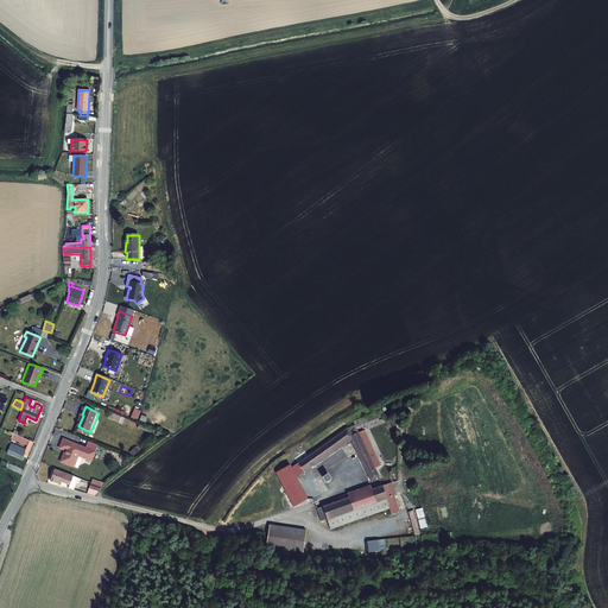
[(137,420),(140,411),(134,407),(130,417),(137,420)]
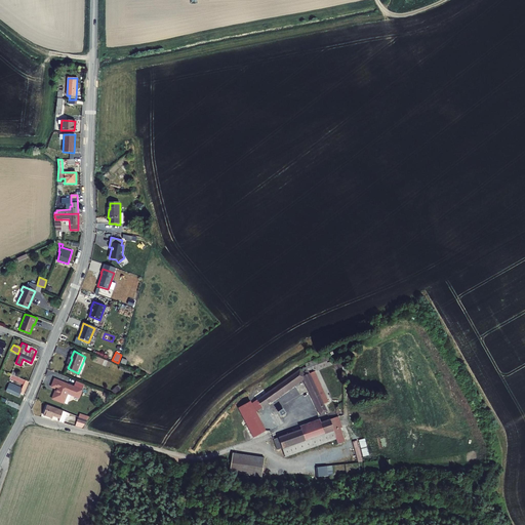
[(332,364),(328,354),(298,366),(299,369),(251,403),(255,412),(256,412),(304,378),(321,414),(327,411),(326,409),(322,400),(324,399),(323,397),(325,396),(319,381),(314,382),(313,379),(316,378),(314,372),(333,365),(332,364)]
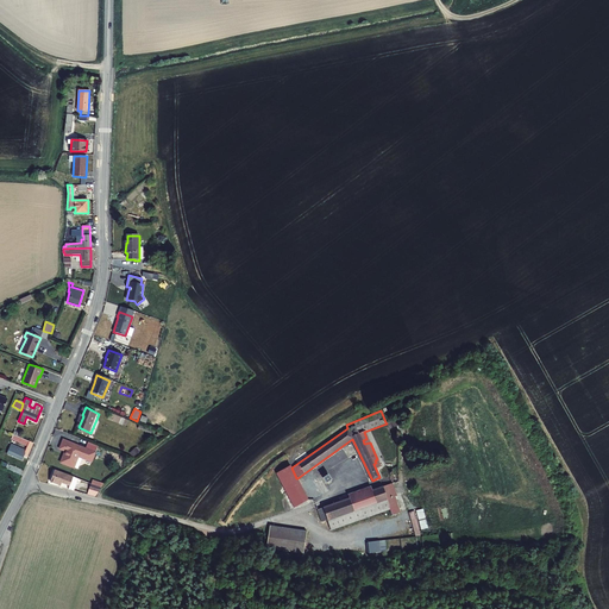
[(115,415),(113,421),(126,426),(129,419),(115,415)]
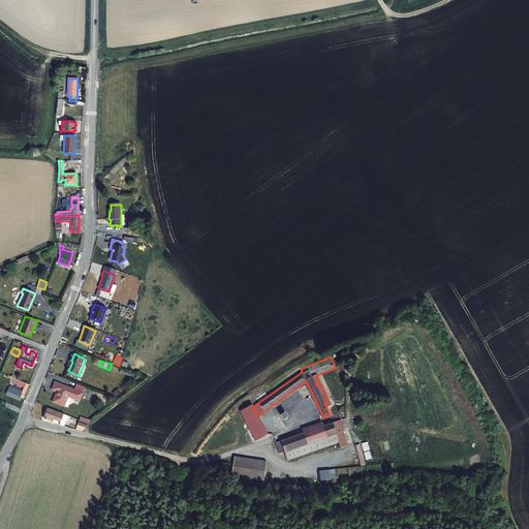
[(16,379),(14,378),(14,379),(11,378),(9,381),(24,386),(22,392),(10,385),(6,394),(19,399),(21,395),(23,396),(28,384),(16,379)]
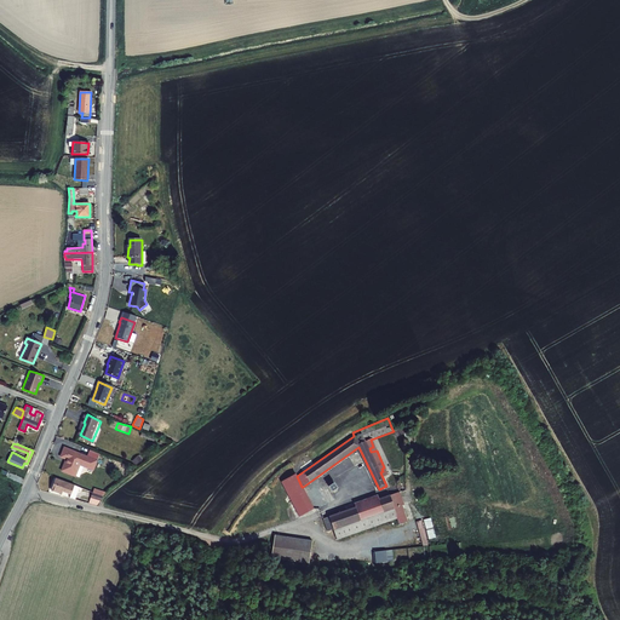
[(82,453),(67,446),(62,455),(69,458),(68,461),(67,460),(63,469),(75,475),(80,464),(93,469),(97,460),(87,455),(87,457),(81,454),(82,453)]
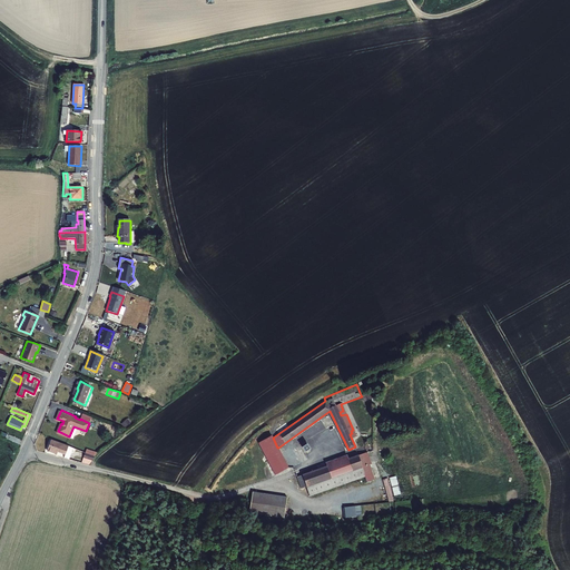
[(125,429),(130,423),(127,419),(120,424),(125,429)]
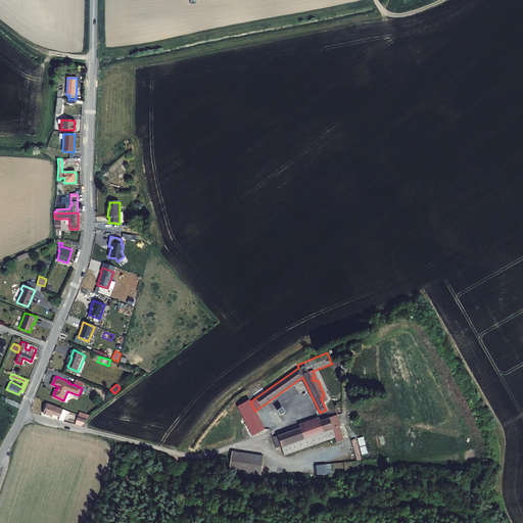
[(250,401),(250,400),(237,407),(251,435),(265,429),(259,418),(255,411),(254,411),(250,401)]
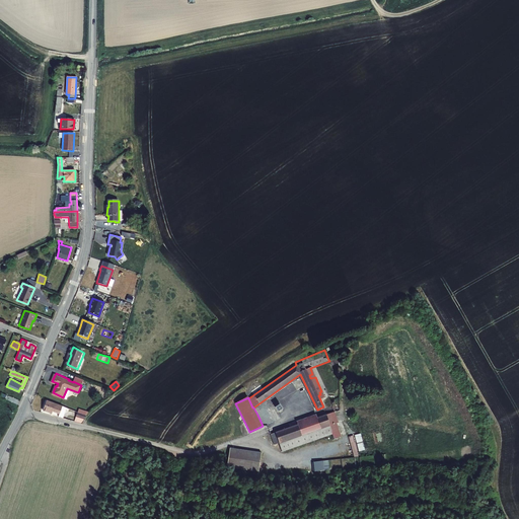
[(62,406),(47,400),(42,411),(51,414),(52,412),(59,415),(62,406)]
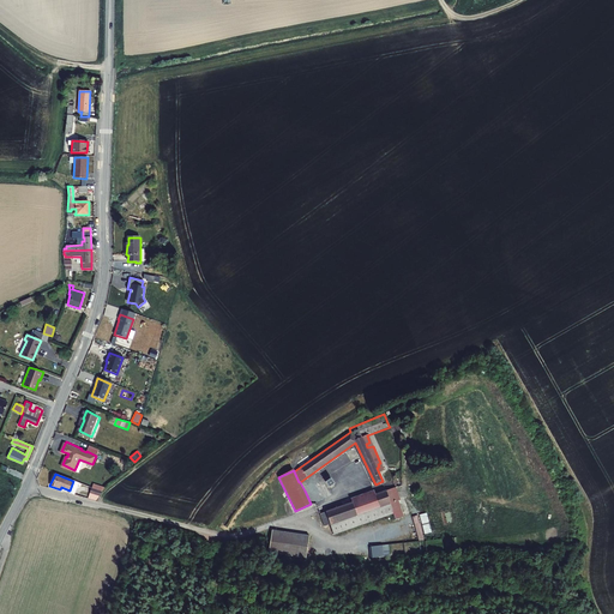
[(318,504),(309,488),(305,491),(311,504),(312,506),(318,504)]
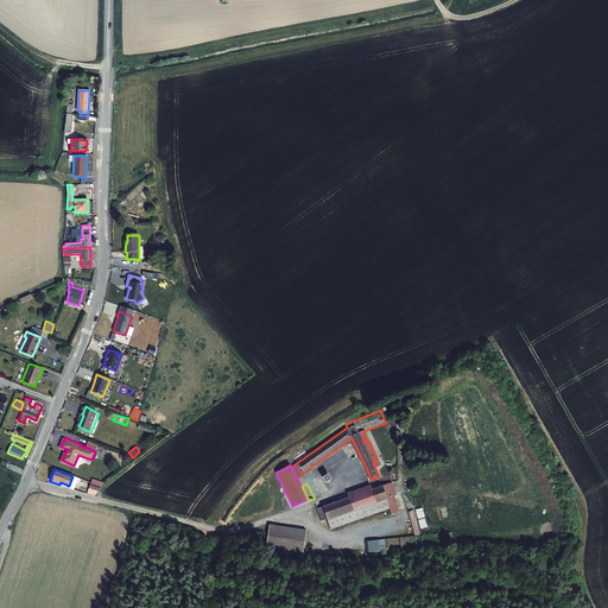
[(382,486),(386,499),(397,495),(392,483),(382,486)]
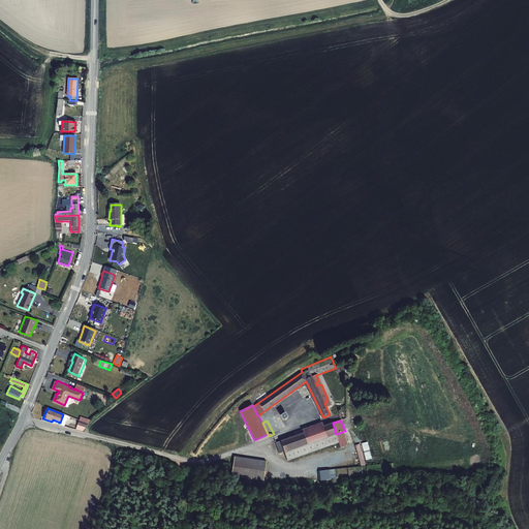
[(307,444),(328,437),(323,426),(322,423),(302,430),(303,433),(307,444)]
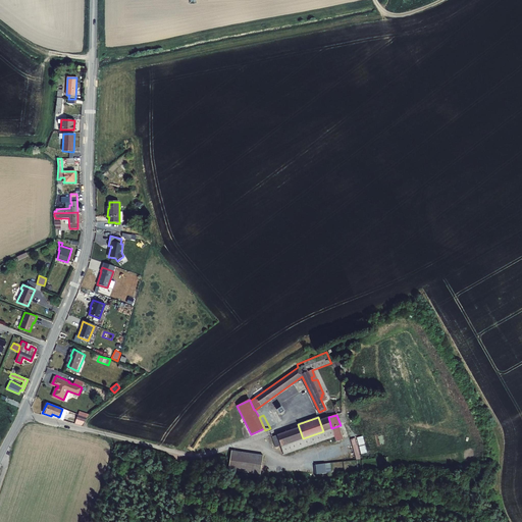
[(331,428),(328,417),(319,420),(323,431),(331,428)]
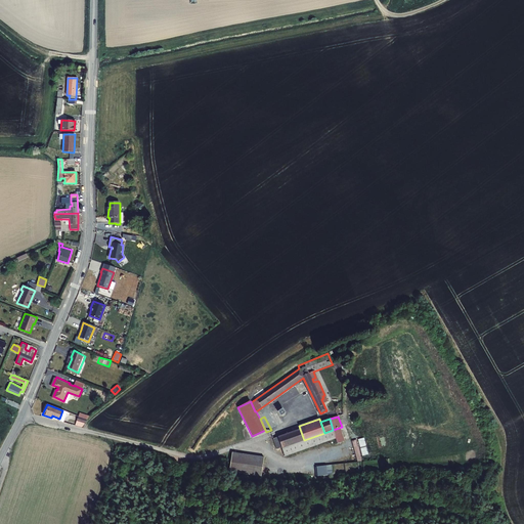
[(345,435),(342,427),(333,430),(336,439),(337,442),(340,441),(350,438),(348,434),(345,435)]
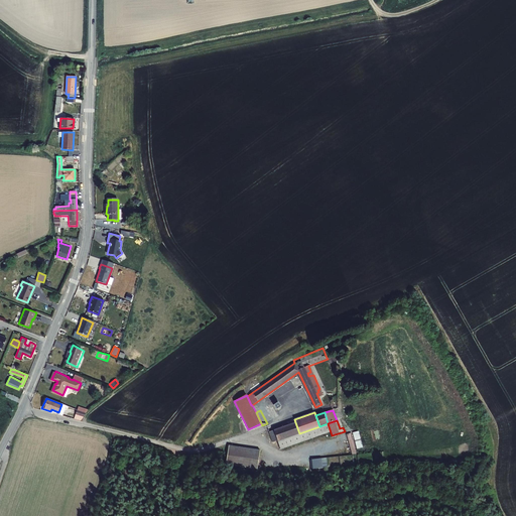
[(299,433),(295,422),(269,432),(272,442),(278,440),(299,433)]
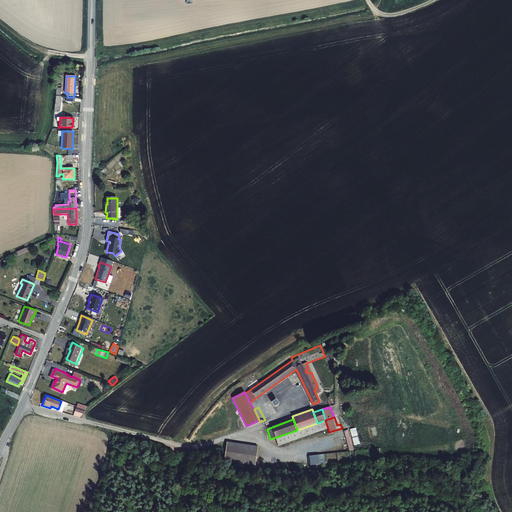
[(325,420),(317,423),(297,430),(276,437),(279,446),(328,429),(325,420)]
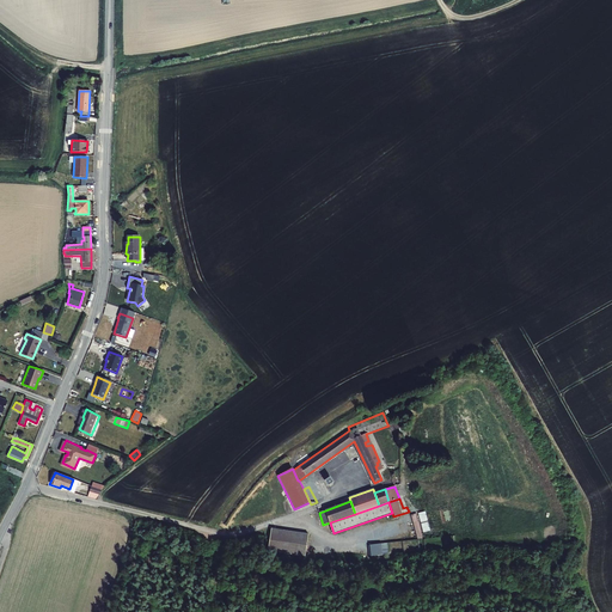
[(423,532),(430,531),(426,510),(418,513),(423,532)]
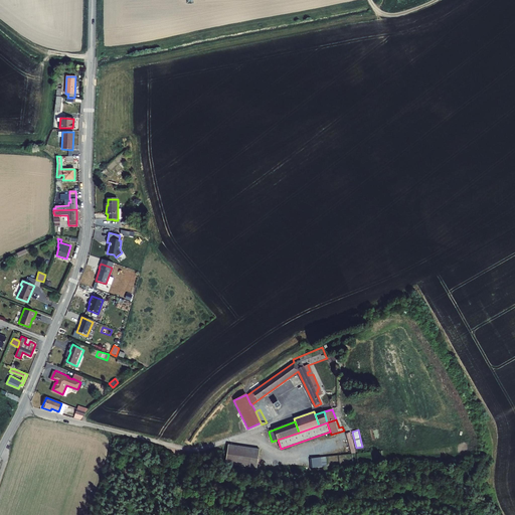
[(348,443),(344,431),(334,434),(338,446),(348,443)]
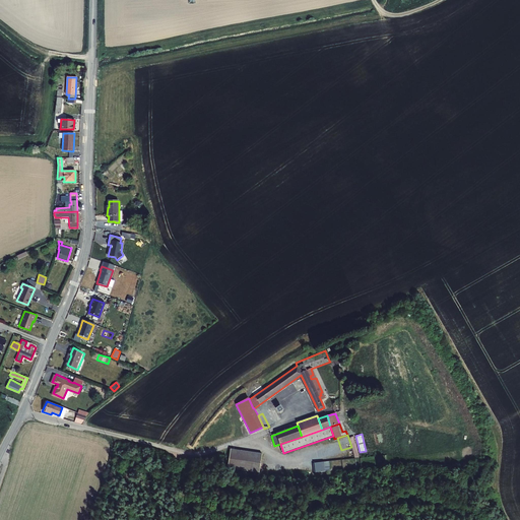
[(262,454),(231,449),(228,468),(258,473),(262,454)]
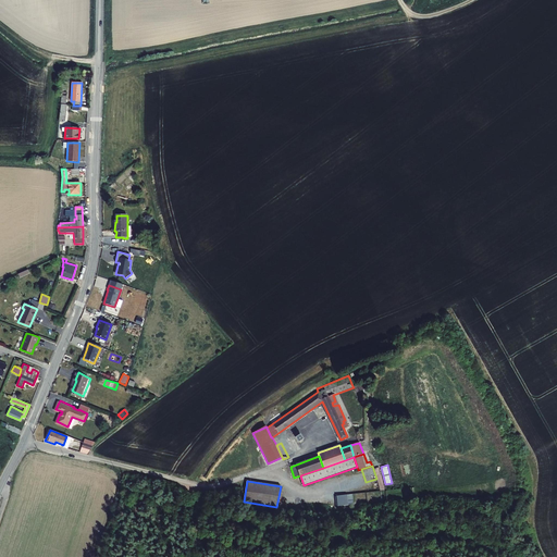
[(342,495),(342,505),(354,505),(353,494),(342,495)]
